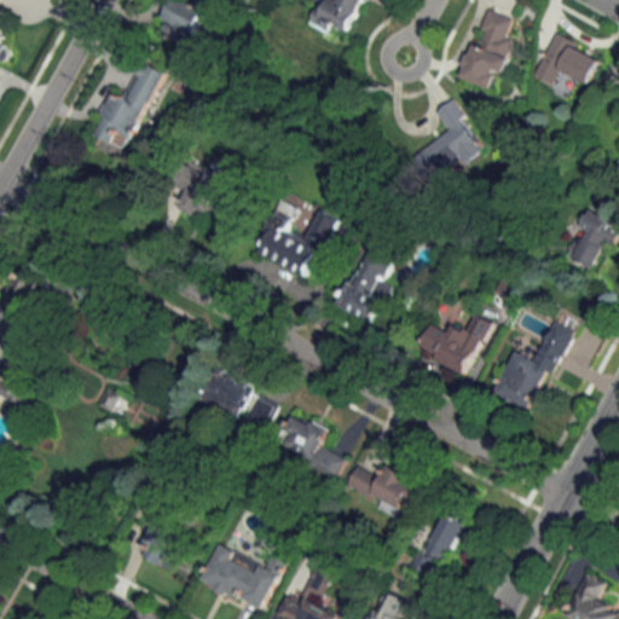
[(217,6),(219,0),(184,0),(168,34),(187,44),(208,1),(217,6)]
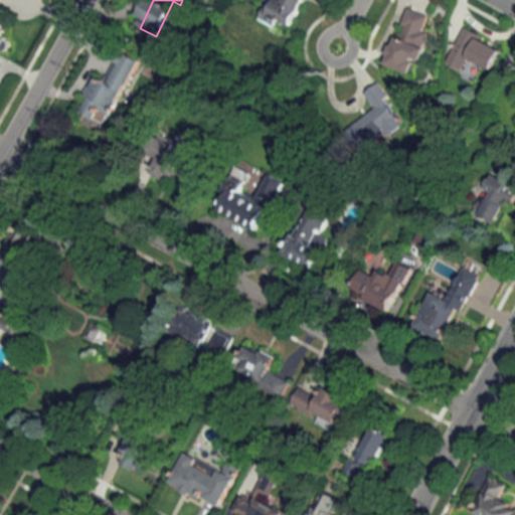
[(272,0),(266,16),(294,26),(304,0),(272,0)]
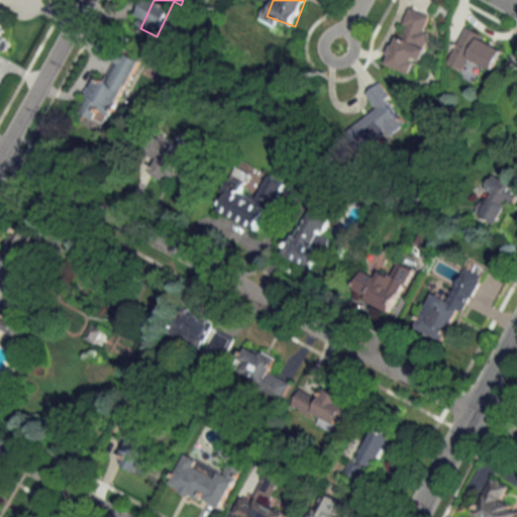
[(423,62),(431,34),(424,32),(429,14),(407,7),(389,66),(412,73),(416,59),(423,62)]
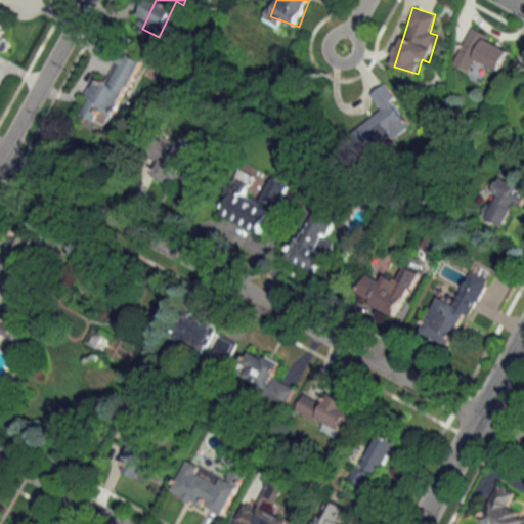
[(476,59),(500,71),(511,46),(471,29),(455,63),(471,71),(476,59)]
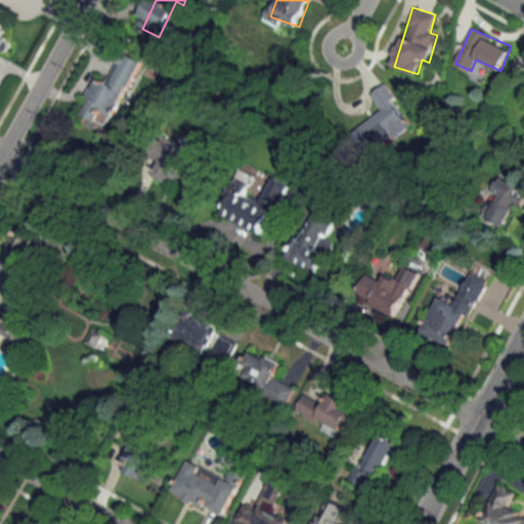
[(142,59),(125,51),(108,84),(97,79),(81,113),(110,127),(142,59)]
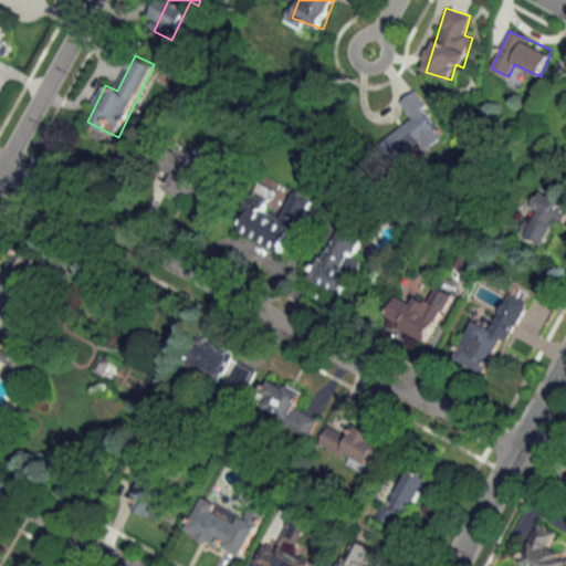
[(400,102),(412,117),(387,138),(406,163),(446,130),(413,91),(400,102)]
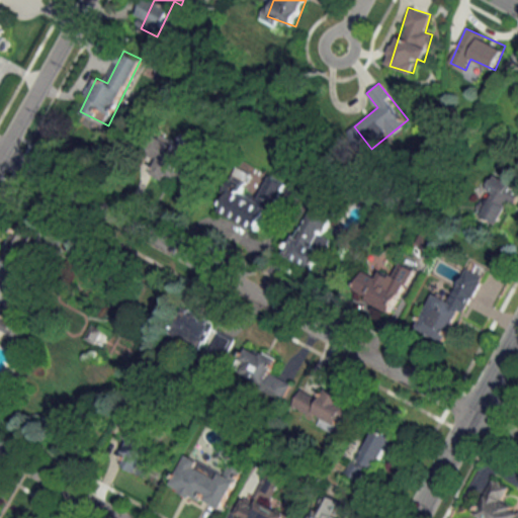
[(159,159),(152,173),(173,184),(189,153),(158,138),(149,155),(159,159)]
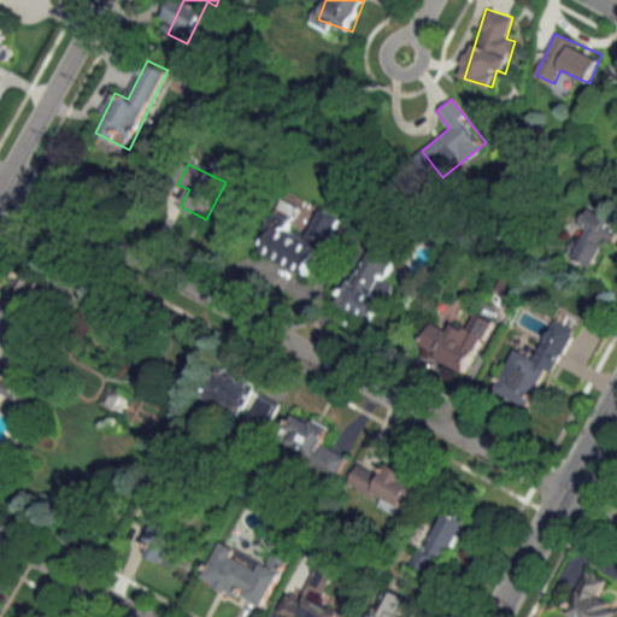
[(321,209),(311,236),(289,228),(298,205),(282,198),(260,254),(310,274),(318,252),(328,256),(342,217),(321,209)]
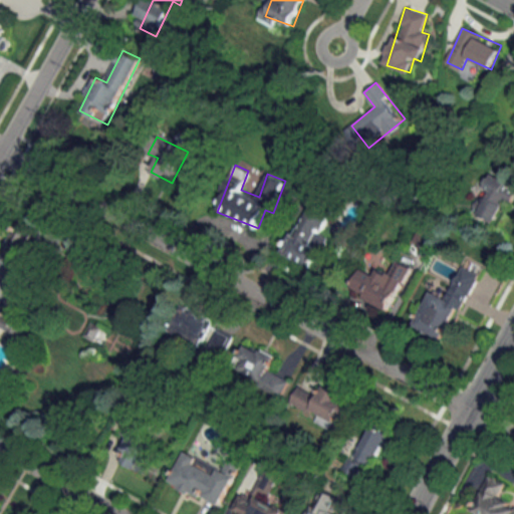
[(495,223),(513,190),(513,185),(494,174),(472,210),(495,223)]
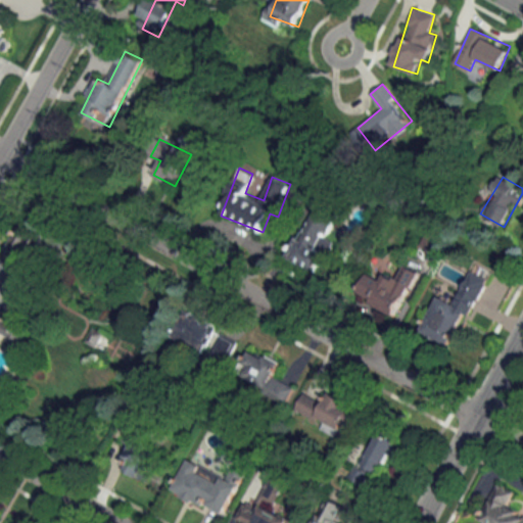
[(320,274),(335,242),(326,238),(337,216),(314,204),(288,258),(320,274)]
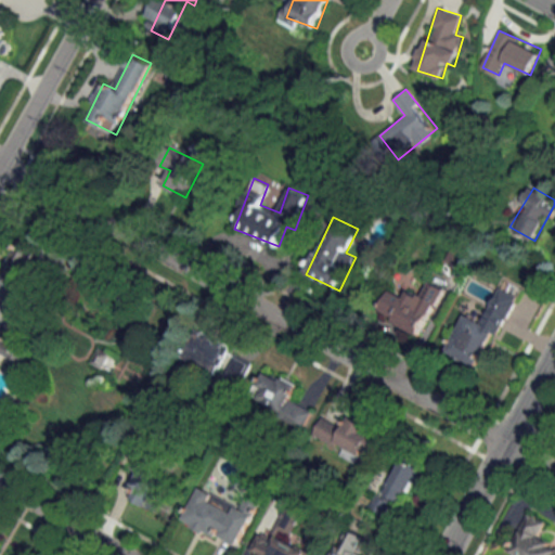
[(31,279),(43,258),(43,250),(27,241),(18,241),(0,271),(0,285),(1,286),(2,296),(0,298),(0,321),(22,335),(28,335),(34,327),(31,279)]
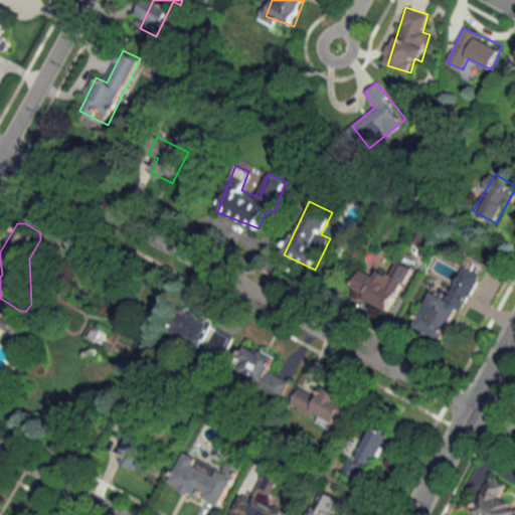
[(390,312),(414,268),(400,261),(392,275),(379,268),(375,274),(364,268),(352,291),(390,312)]
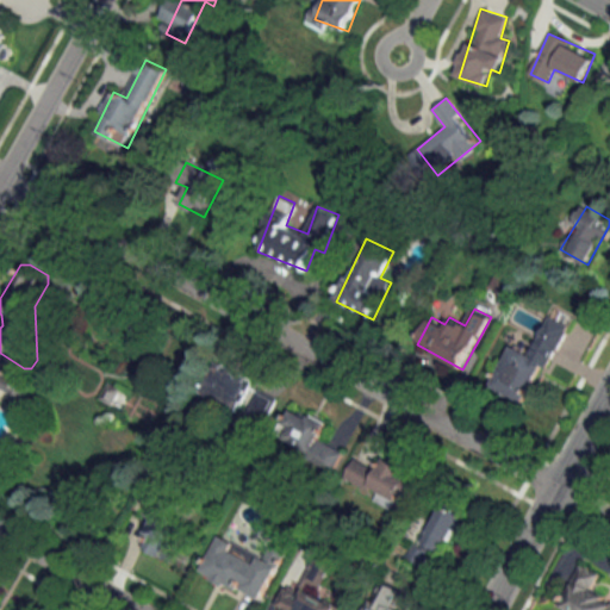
[(554,347),(536,337),(528,352),(514,343),(490,386),(523,404),(554,347)]
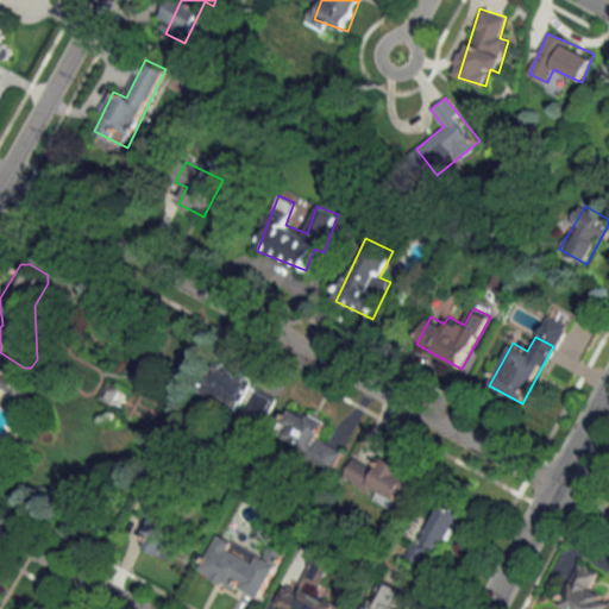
[(237,410),(252,380),(214,360),(199,391),(237,410)]
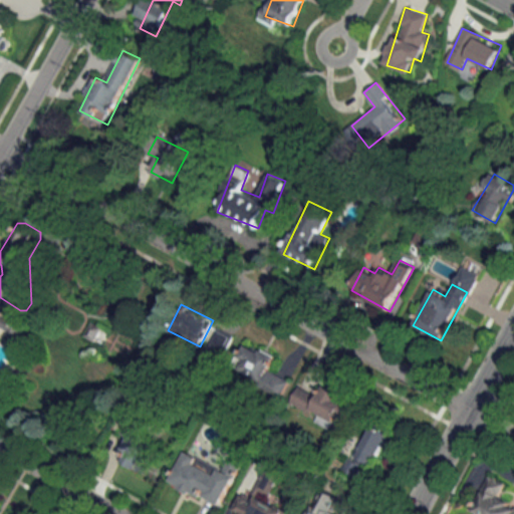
[(26,322),(0,309),(0,330),(18,339),(26,322)]
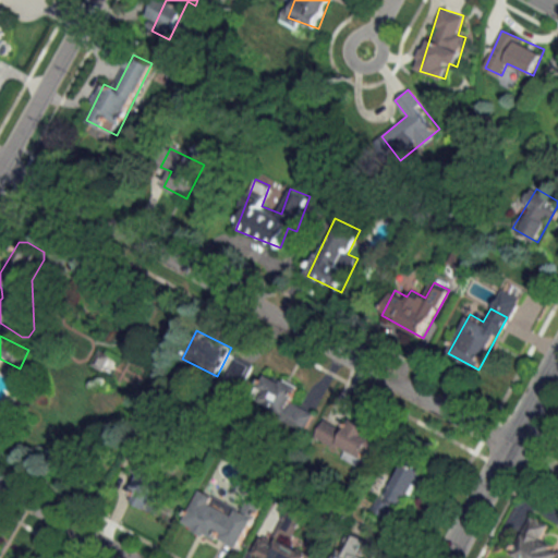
[(253,366),(240,358),(225,384),(238,391),(253,366)]
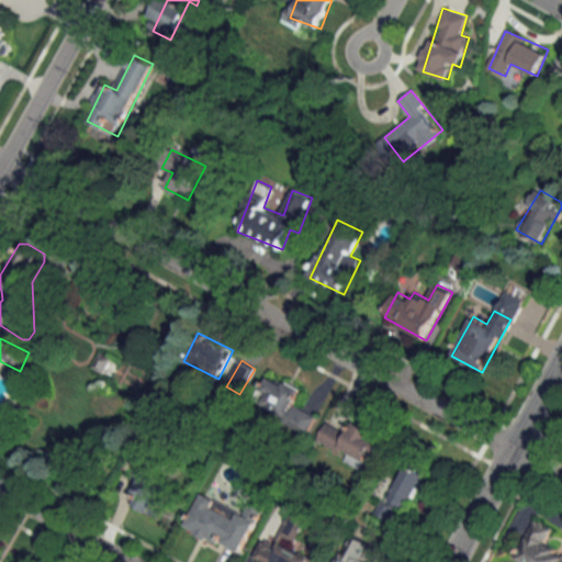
[(307,431),(316,415),(294,404),(302,390),(270,373),(255,405),(307,431)]
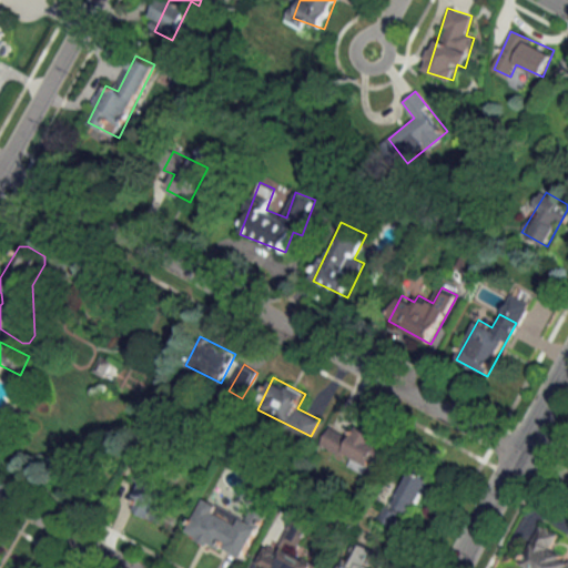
[(356,426),(353,435),(330,425),(321,446),(352,459),(348,465),(366,473),(373,455),(385,460),(393,443),(356,426)]
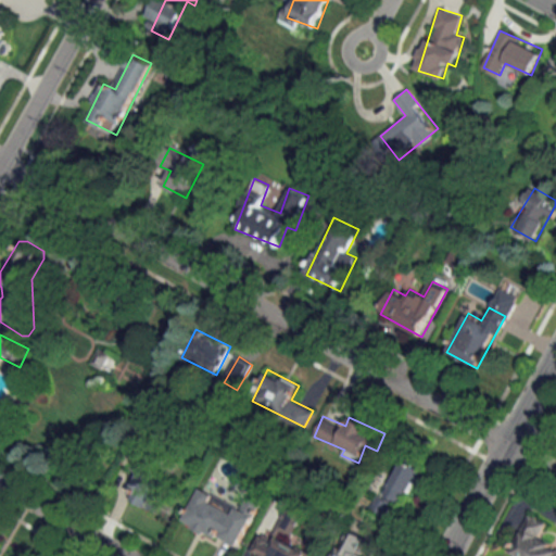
[(420,467),(401,459),(384,498),(378,496),(374,507),(387,514),(393,498),(405,504),(420,467)]
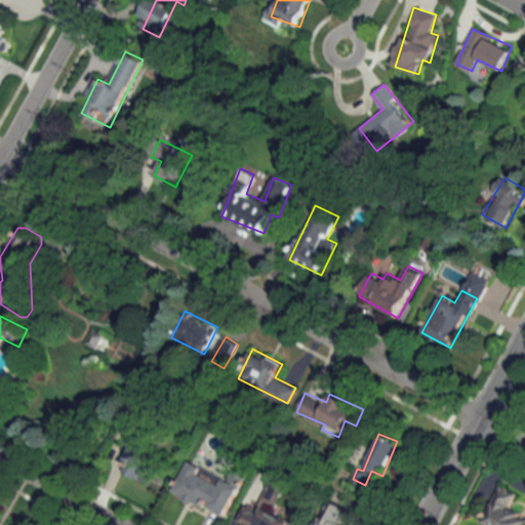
[(162,488),(177,461),(136,438),(121,465),(162,488)]
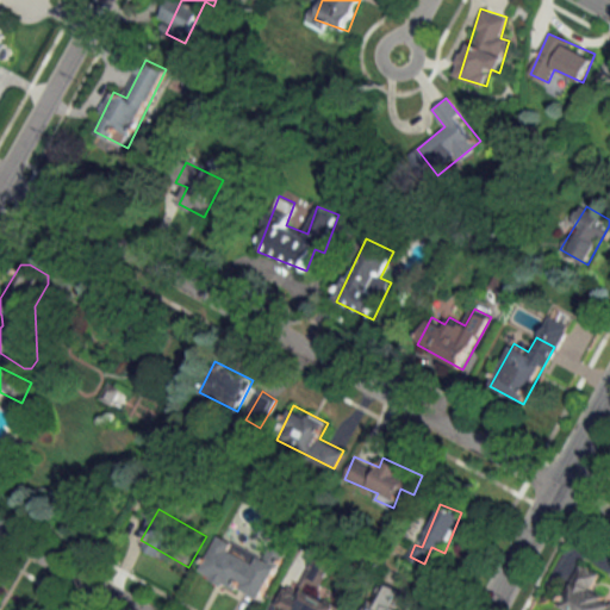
[(201,574),(263,603),(286,552),(269,543),(263,555),(219,535),(201,574)]
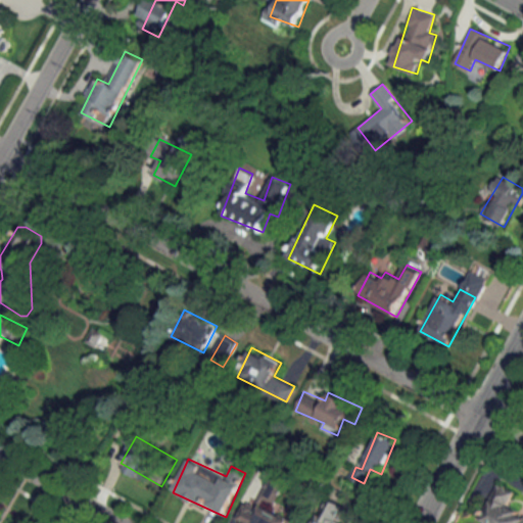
[(236,522),(295,522),(297,521),(273,510),(285,482),(270,476),(256,506),(246,502),(236,522)]
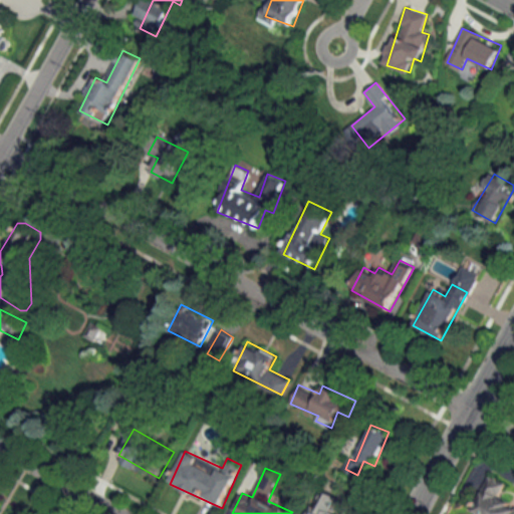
[(513,513),(513,506),(498,499),(505,484),(489,476),(472,512),(476,513),(513,513)]
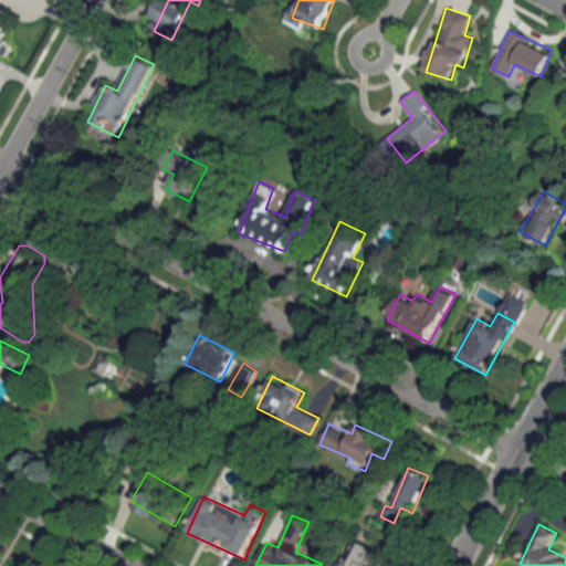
[(343,565),(370,565),(379,549),(357,538),(343,565)]
